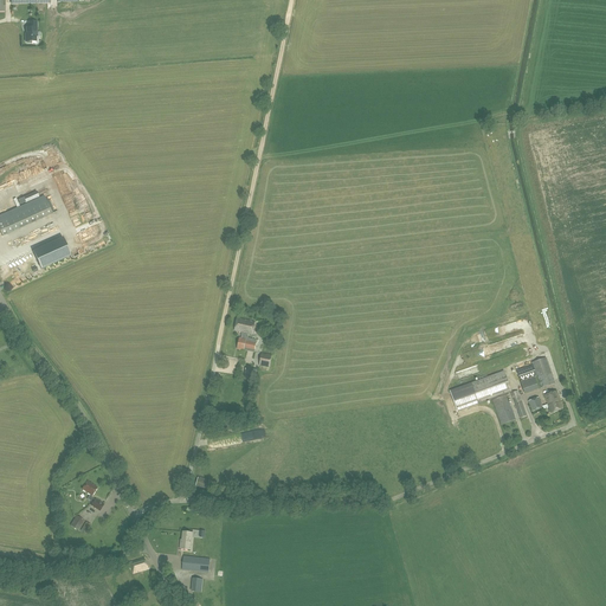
[(0,0),(0,12),(5,12),(5,6),(5,1),(2,1),(2,0),(11,0),(11,4),(51,2),(50,0),(0,0)]
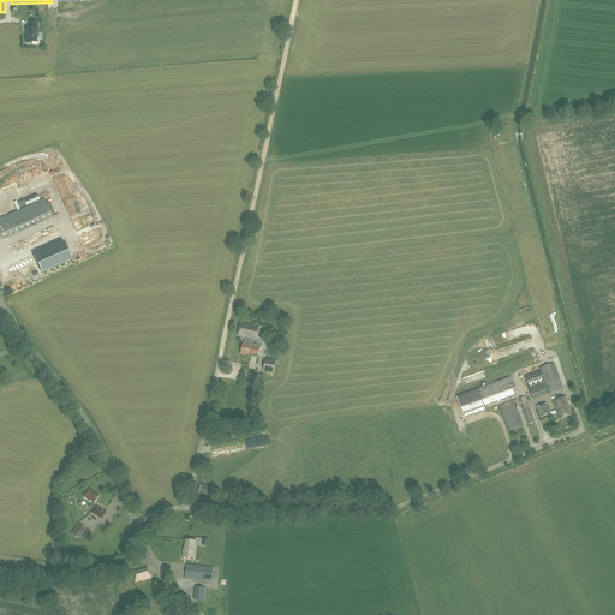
[(37,33),(37,22),(29,22),(29,28),(27,28),(27,37),(25,37),(27,42),(28,42),(28,43),(31,43),(33,43),(33,42),(36,42),(36,33),(37,33)]
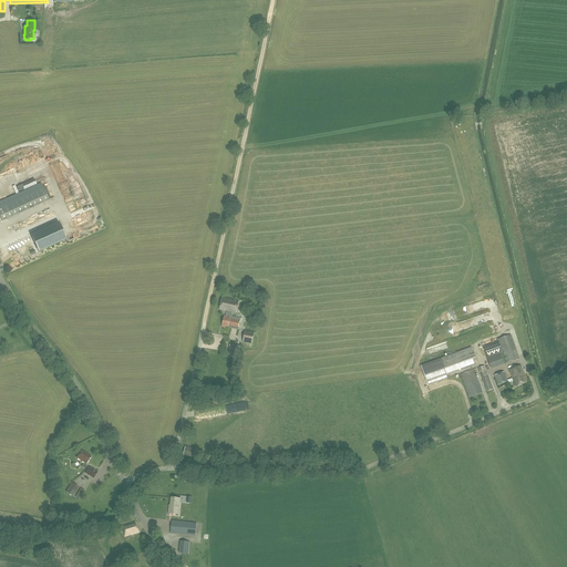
[(28,194),(0,206),(0,216),(2,222),(49,200),(43,187),(34,192),(32,187),(26,191),(28,194)]
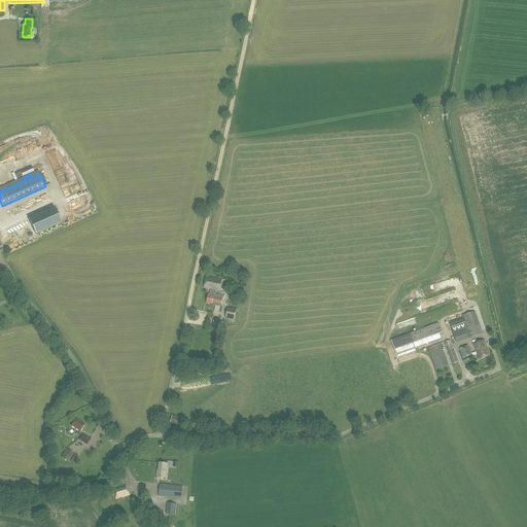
[(55,192),(50,195),(57,204),(61,202),(55,192)]
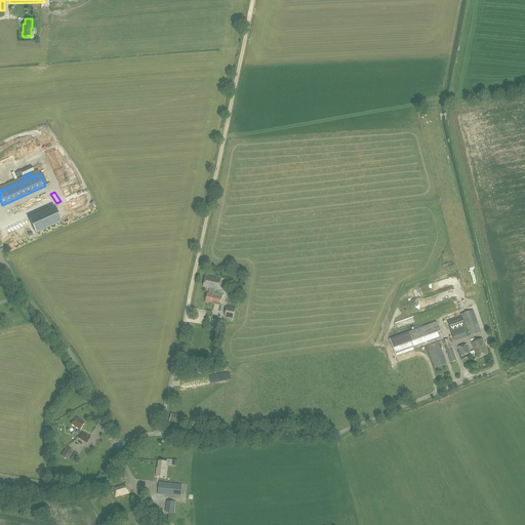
[(35,235),(62,223),(54,207),(28,218),(29,220),(13,228),(19,240),(35,233),(35,235)]
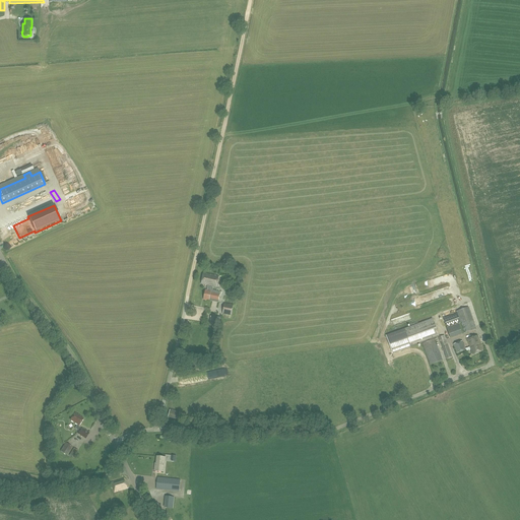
[(205,290),(204,300),(218,303),(220,293),(212,290),(213,286),(217,287),(219,276),(203,273),(201,284),(208,285),(207,290),(205,290)]
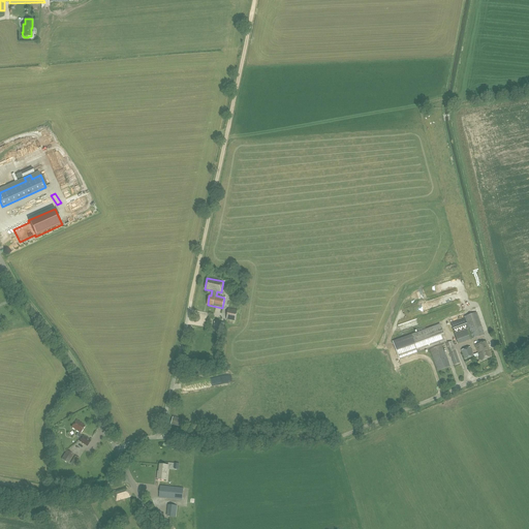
[(433,309),(439,305),(436,300),(430,304),(433,309)]
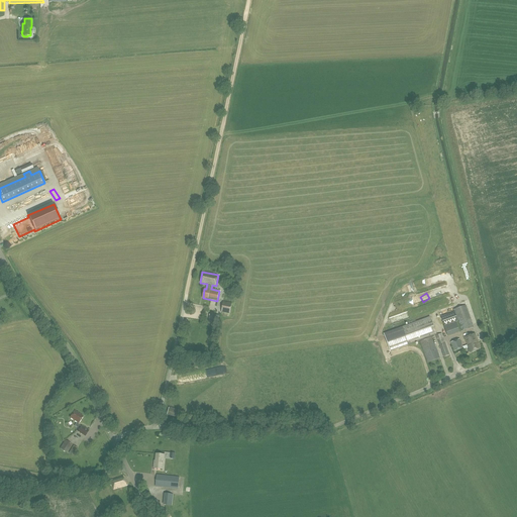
[(221,312),(230,313),(232,304),(223,302),(221,312)]
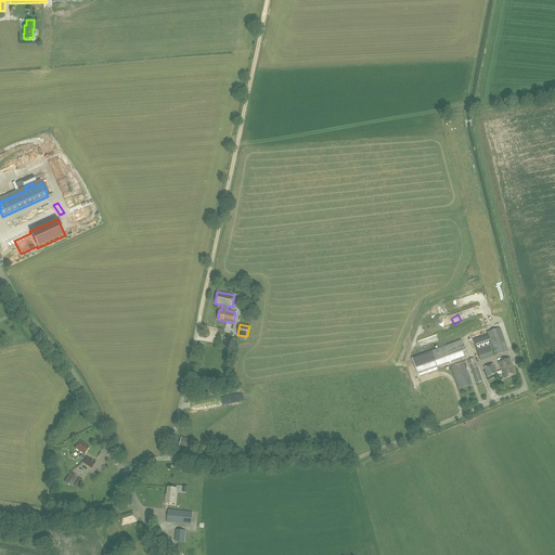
[(500,328),(488,332),(489,335),(492,345),(497,356),(507,351),(500,328)]
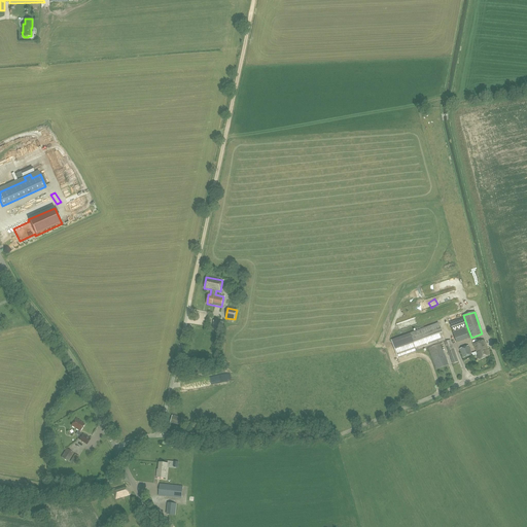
[(464,328),(467,327),(464,318),(450,323),(453,332),(464,328)]
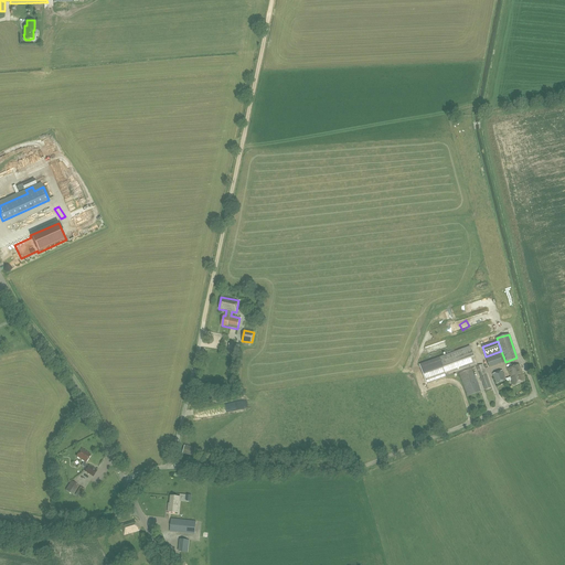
[(477,365),(470,347),(419,365),(426,384),(477,365)]
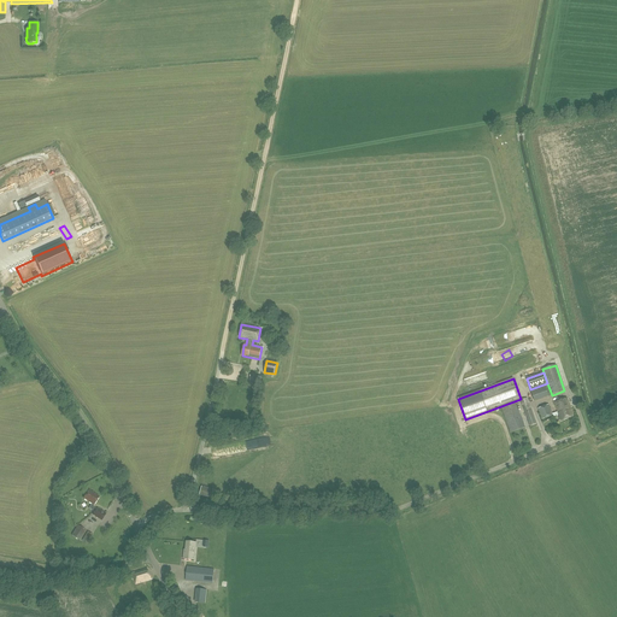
[(548,397),(544,385),(530,389),(534,401),(548,397)]
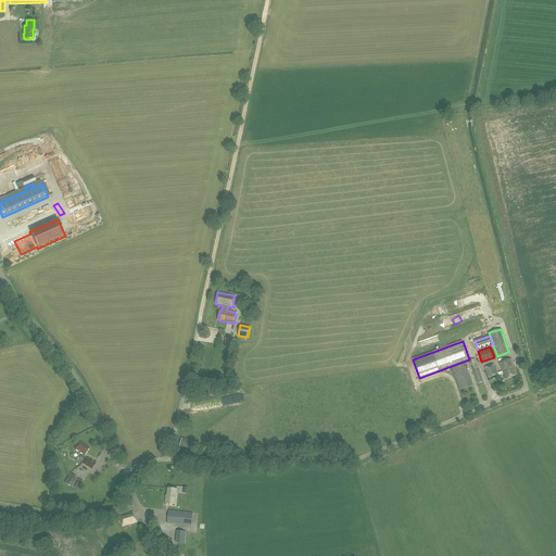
[(475,358),(469,361),(477,383),(483,381),(475,358)]
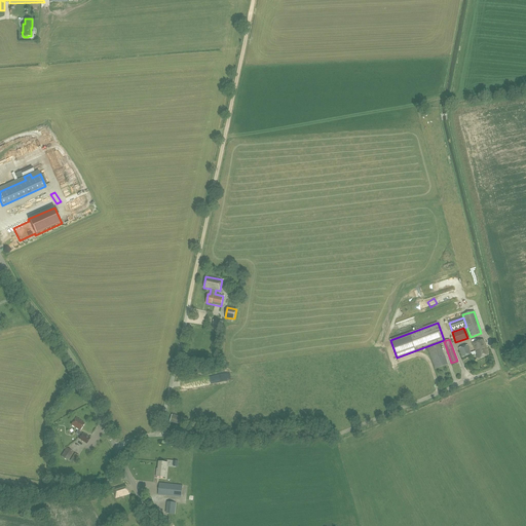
[(477,355),(476,357),(477,359),(478,359),(489,355),(487,349),(483,340),(473,343),(476,351),(471,352),(467,345),(459,348),(462,358),(472,354),(472,355),(476,353),(477,355)]
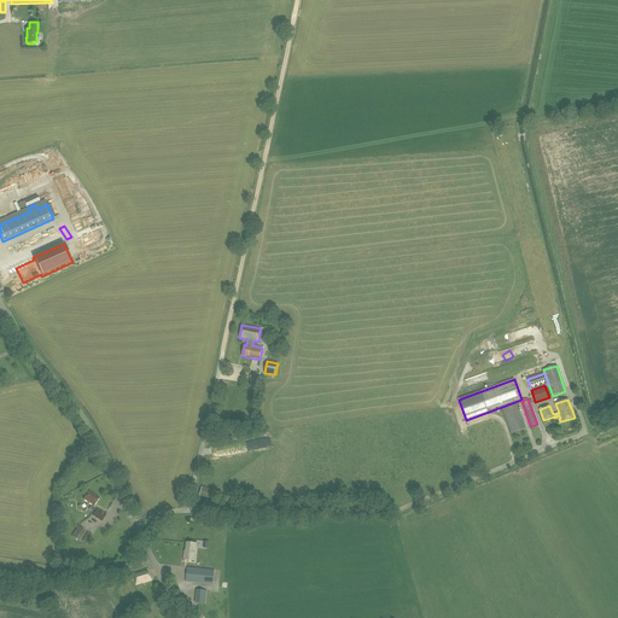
[(517,403),(502,408),(512,433),(526,429),(517,403)]
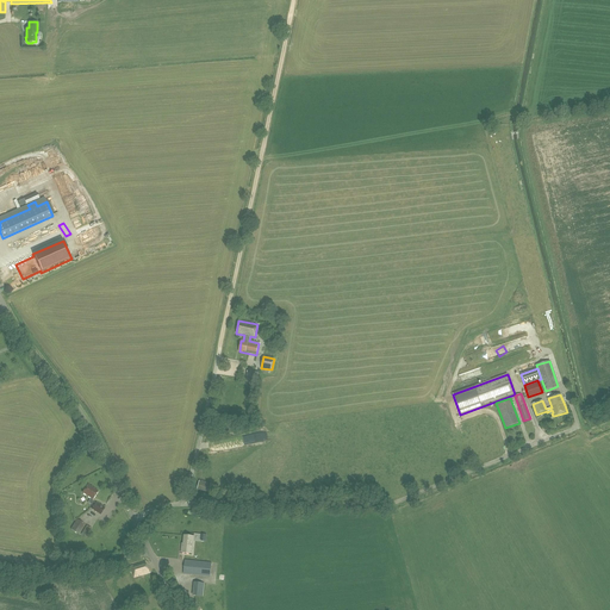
[(211,484),(199,480),(197,489),(210,492),(211,484)]
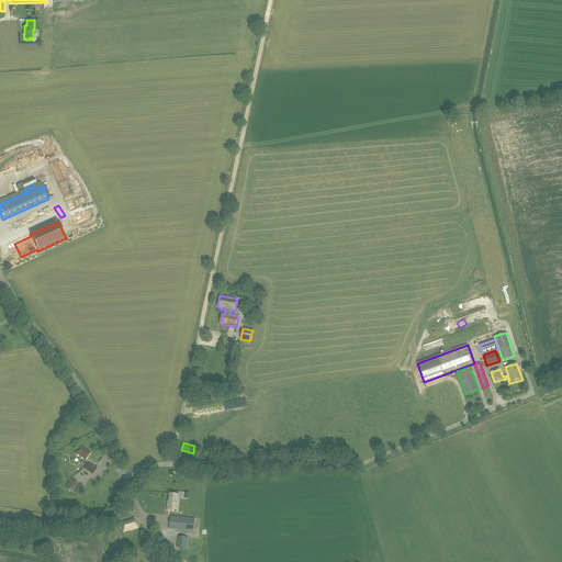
[(90,452),(81,447),(76,454),(83,459),(81,463),(87,467),(85,469),(92,474),(97,468),(89,463),(88,463),(85,461),(90,452)]
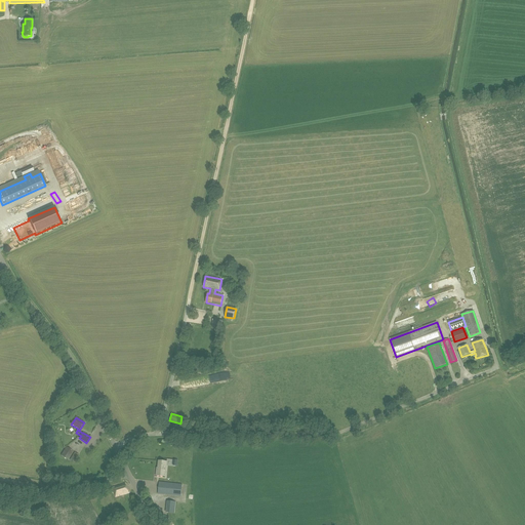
[(68,459),(73,451),(67,447),(62,455),(68,459)]
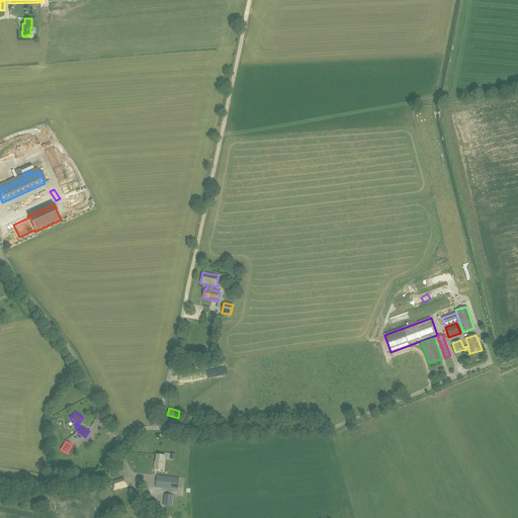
[(74,457),(78,449),(74,446),(69,454),(74,457)]
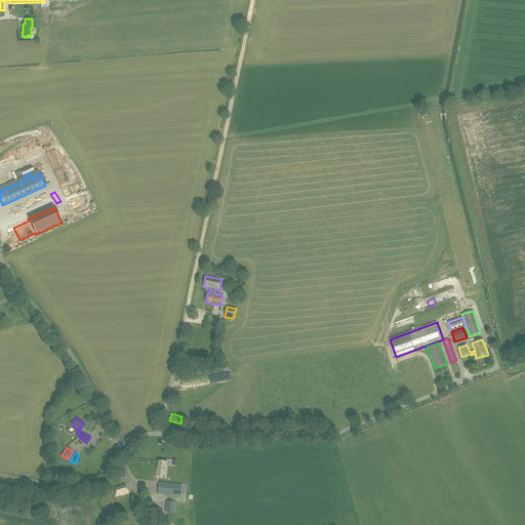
[(158,460),(157,471),(156,471),(156,476),(165,477),(166,461),(158,460)]
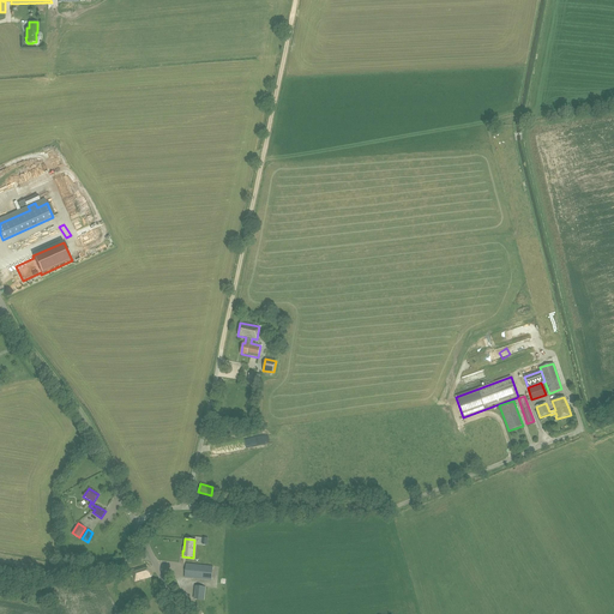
[(211,581),(212,567),(186,564),(185,578),(211,581)]
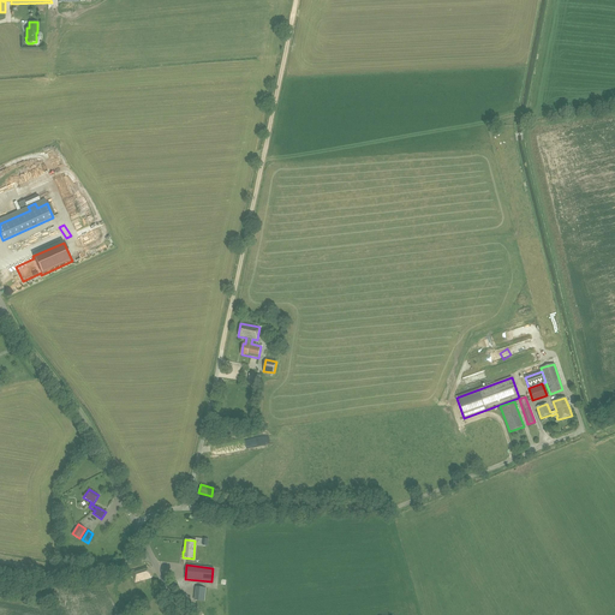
[(136,583),(151,578),(148,566),(132,571),(136,583)]
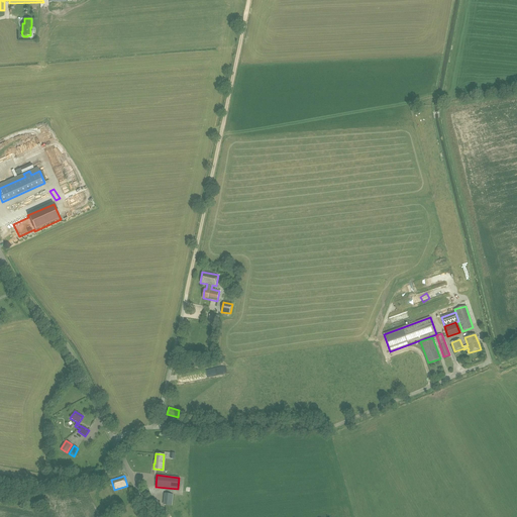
[(165,493),(164,496),(163,504),(172,505),(173,497),(174,494),(165,493)]
